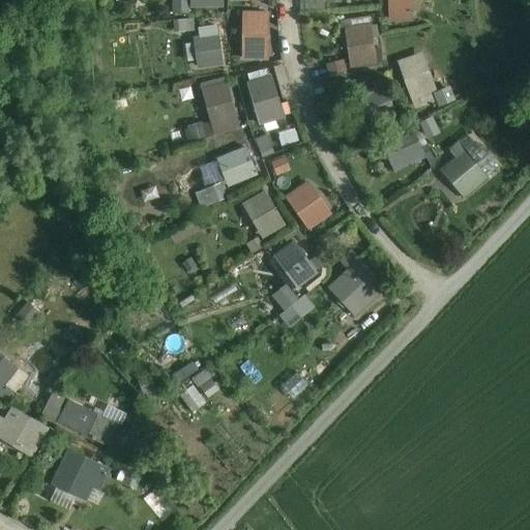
[(408,0),(388,0),(389,10),(409,9),(408,0)]
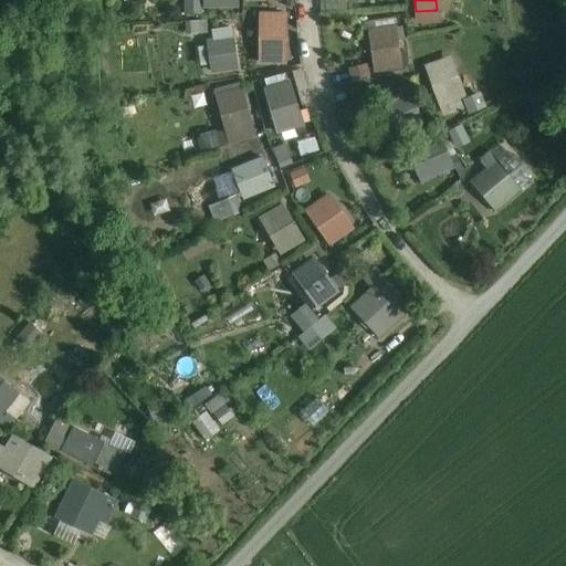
[(437,19),(437,10),(416,11),(417,20),(437,19)]
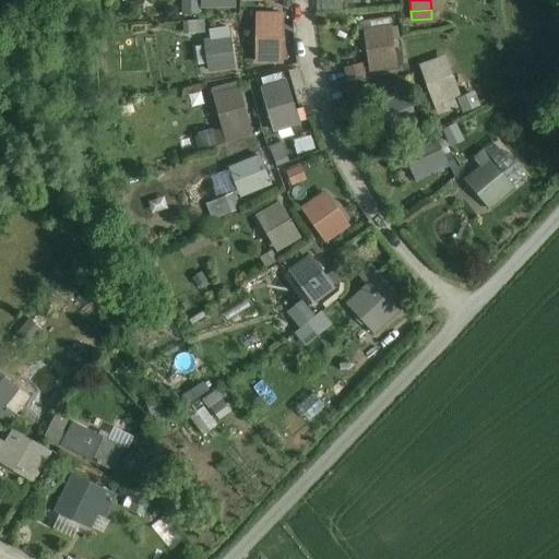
[(276,16),(257,16),(257,62),(276,62),(276,16)]
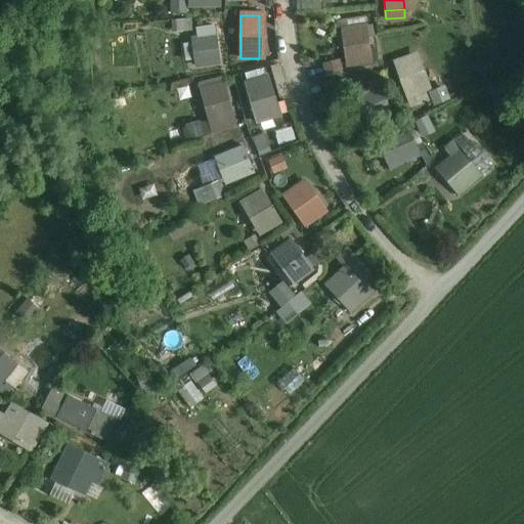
[(191,30),(190,17),(171,18),(172,31),(191,30)]
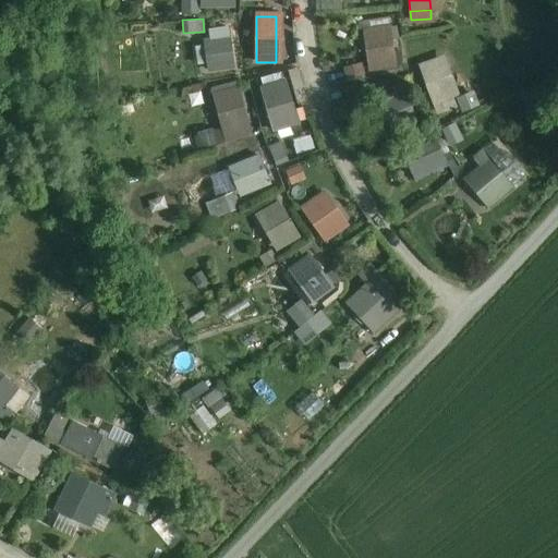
[(390,28),(371,31),(376,70),(396,67),(390,28)]
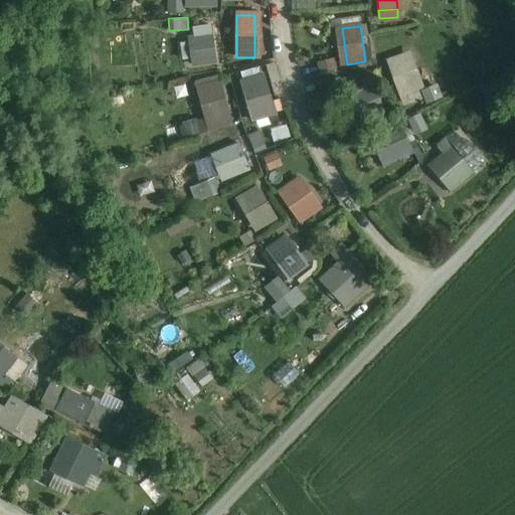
[(213,35),(194,37),(198,64),(216,62),(213,35)]
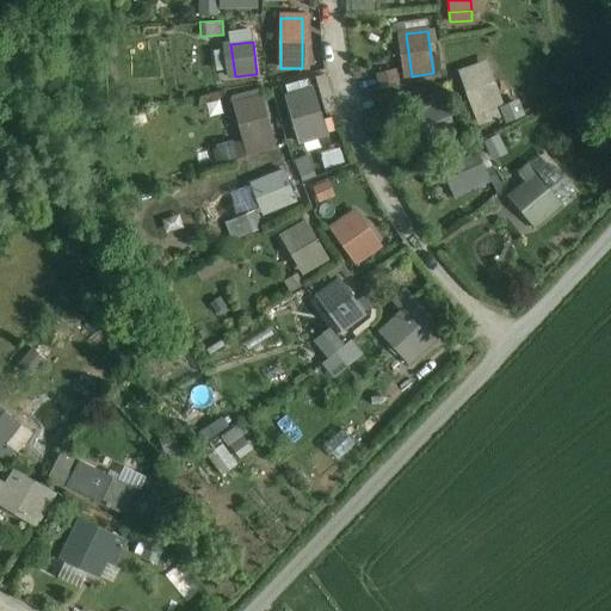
[(480,66),(461,73),(475,113),(495,106),(480,66)]
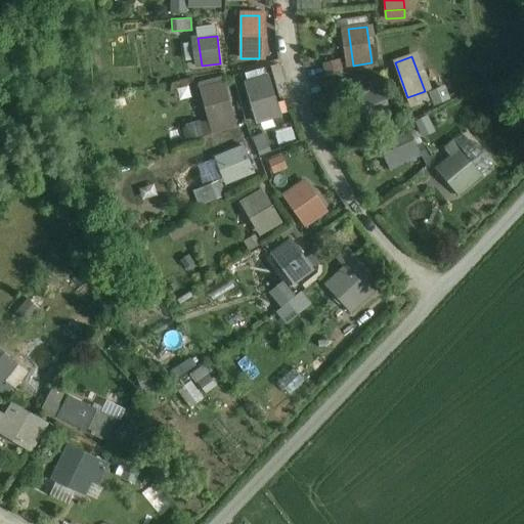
[(263,79),(245,84),(256,122),(274,118),(263,79)]
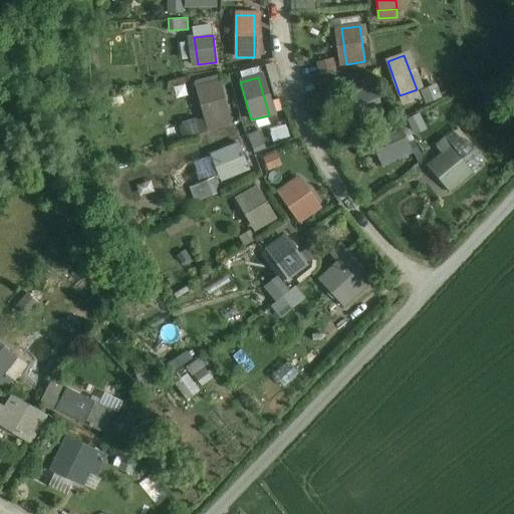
[(221,81),(203,86),(214,130),(222,127),(220,119),(230,116),(221,81)]
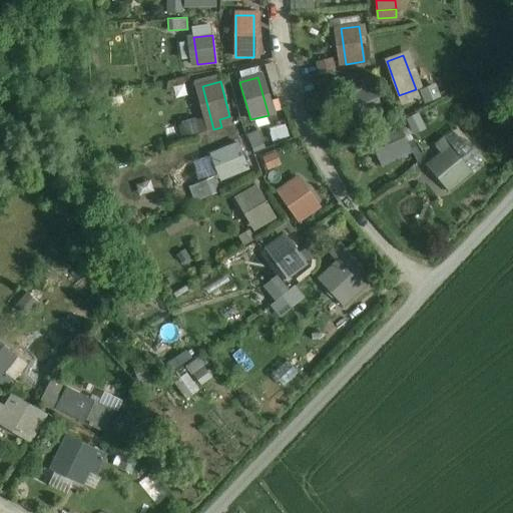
[(373,86),(355,94),(366,118),(384,111),(373,86)]
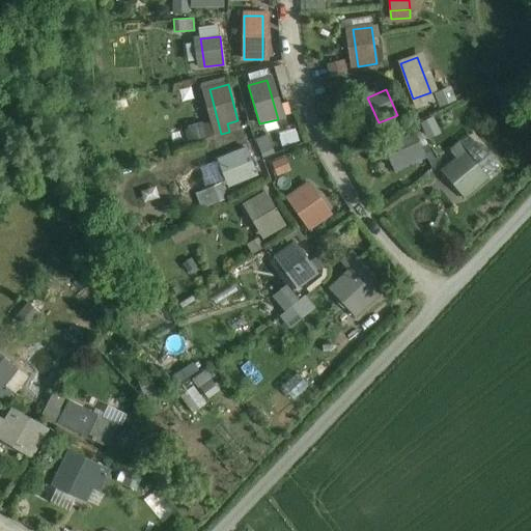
[(412,131),(388,141),(399,167),(422,157),(412,131)]
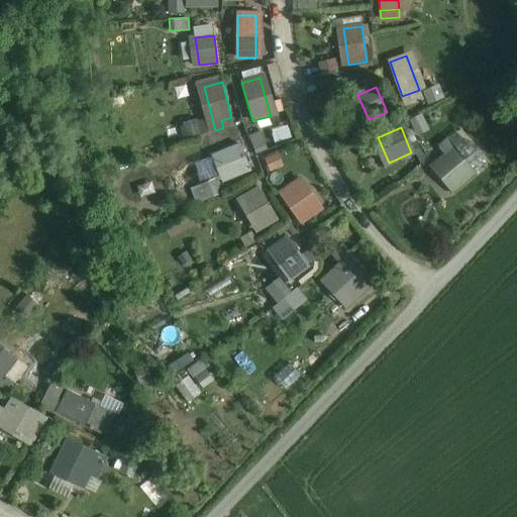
[(460,129),(448,139),(476,174),(488,164),(460,129)]
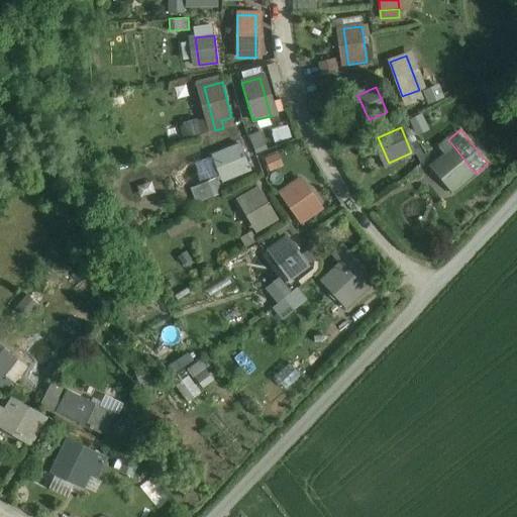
[(476,174),(448,139),(439,146),(445,154),(434,164),(456,190),(476,174)]
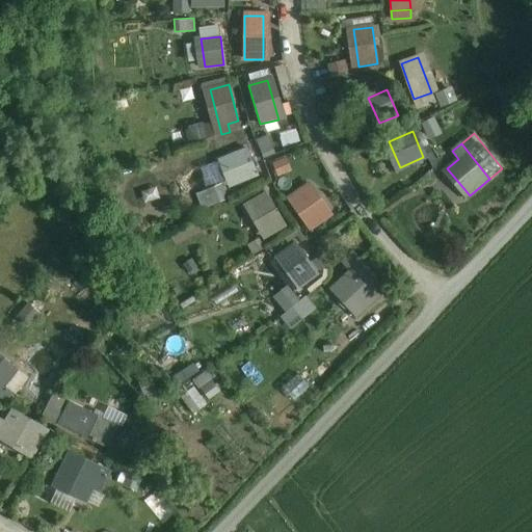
[(247,150),(223,159),(235,185),(258,175),(247,150)]
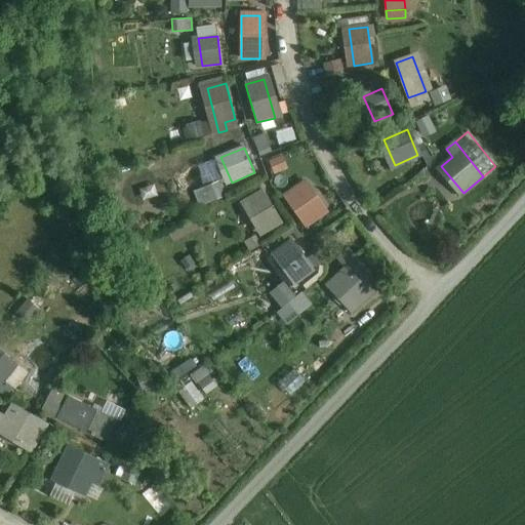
[(195,188),(200,204),(224,197),(218,180),(195,188)]
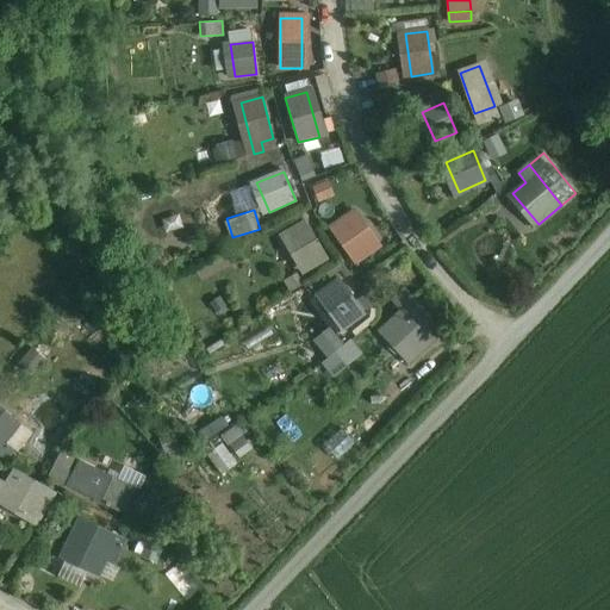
[(349,216),(331,228),(356,263),(374,251),(349,216)]
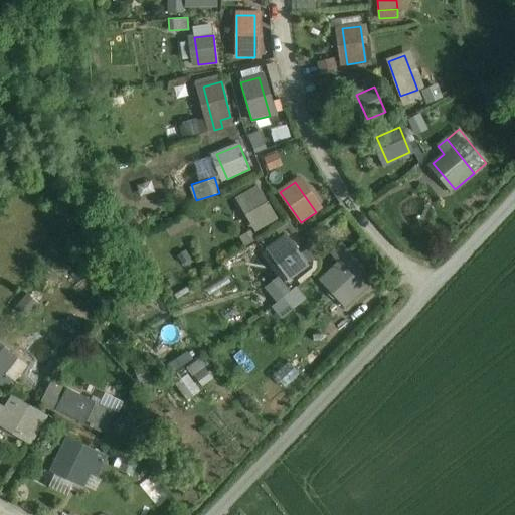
[(258,187),(242,197),(261,228),(276,218),(258,187)]
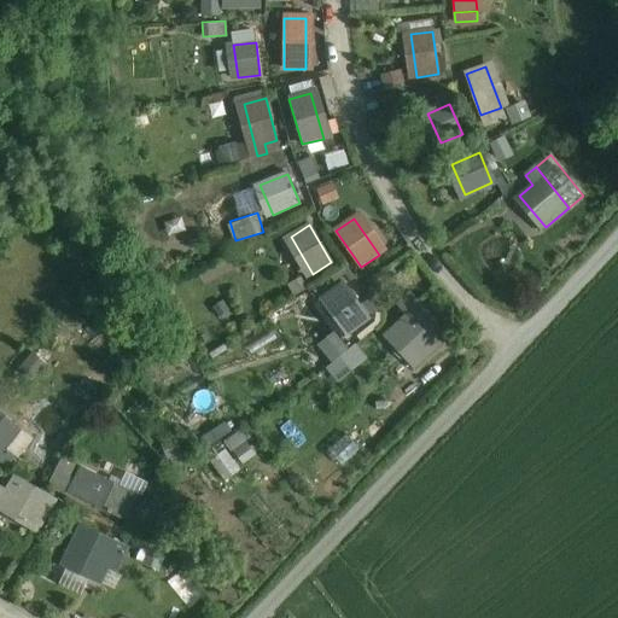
[(344,283),(326,296),(351,331),(369,319),(344,283)]
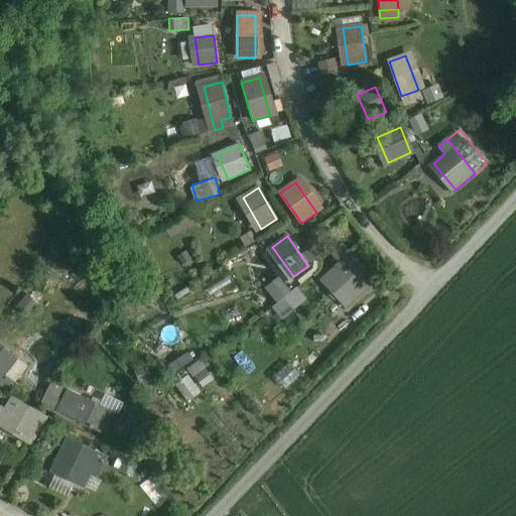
[(351,301),(375,280),(343,245),(333,254),(342,263),(327,276),(351,301)]
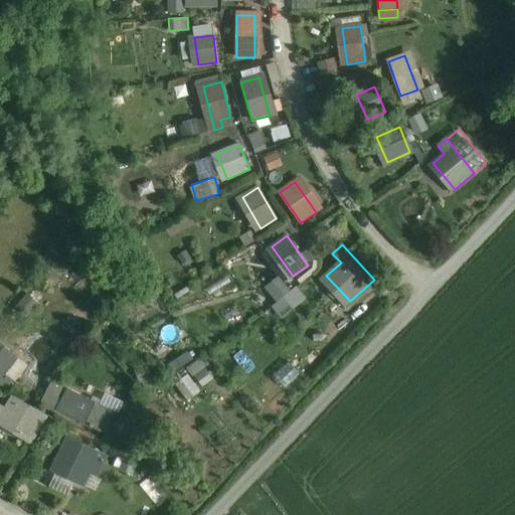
[(297,285),(289,291),(277,275),(260,287),(282,316),(306,298),(297,285)]
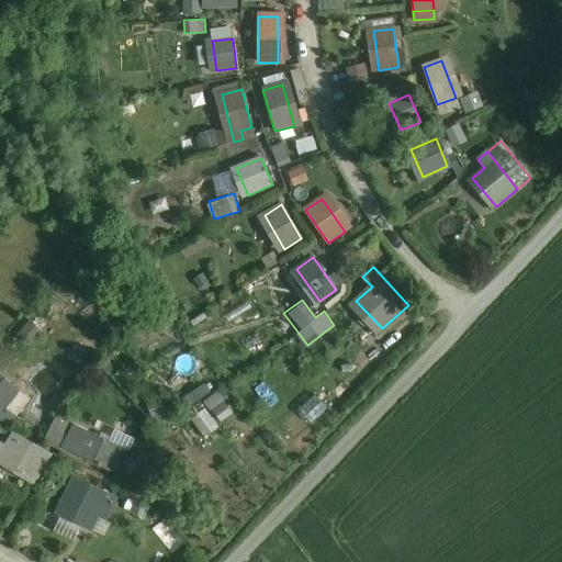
[(189,405),(210,392),(204,383),(183,395),(189,405)]
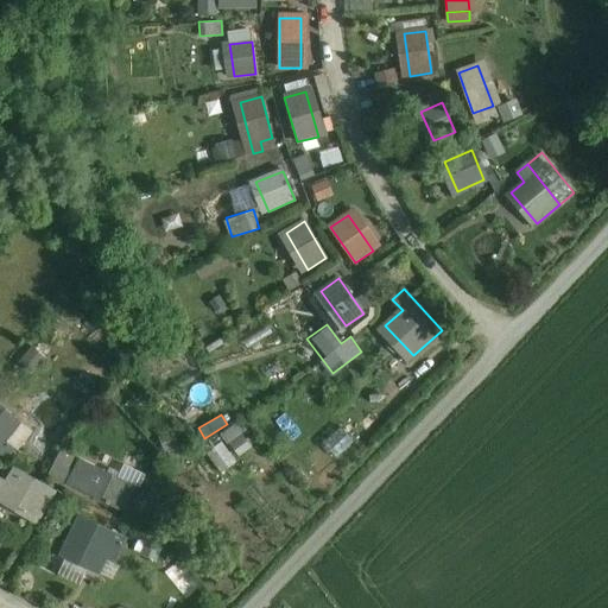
[(0,454),(7,460),(14,449),(6,442),(16,429),(0,416),(0,454)]
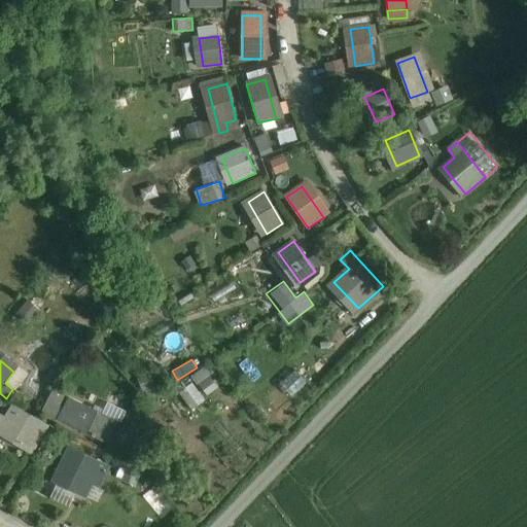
[(192,371),(202,395),(216,390),(208,365),(192,371)]
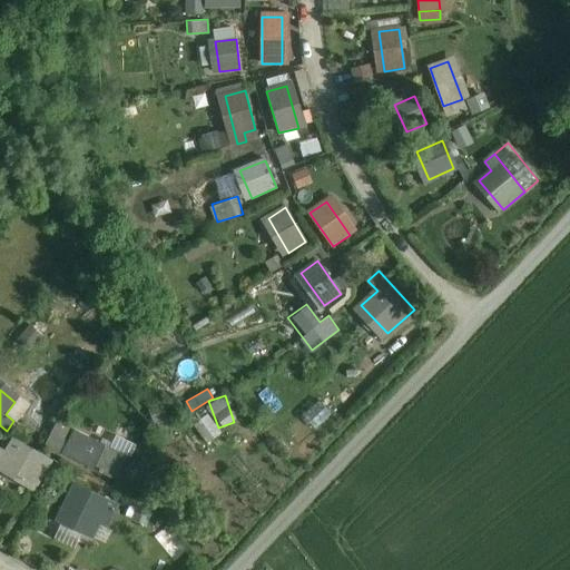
[(195,415),(204,440),(217,434),(209,411),(195,415)]
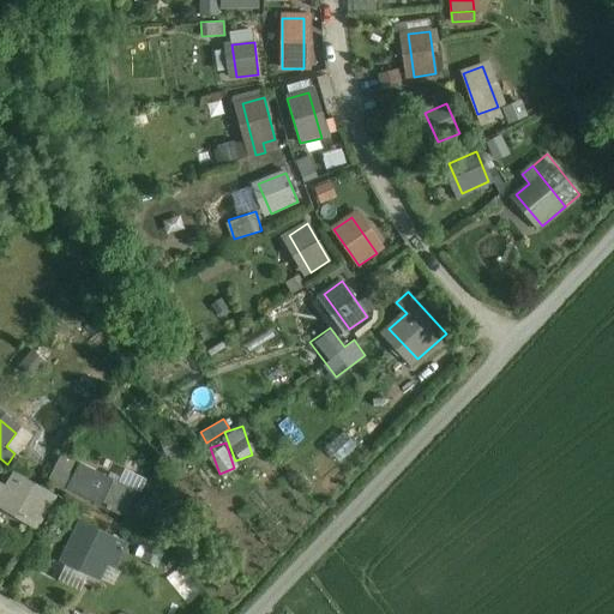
[(133,492),(80,465),(68,491),(121,517),(133,492)]
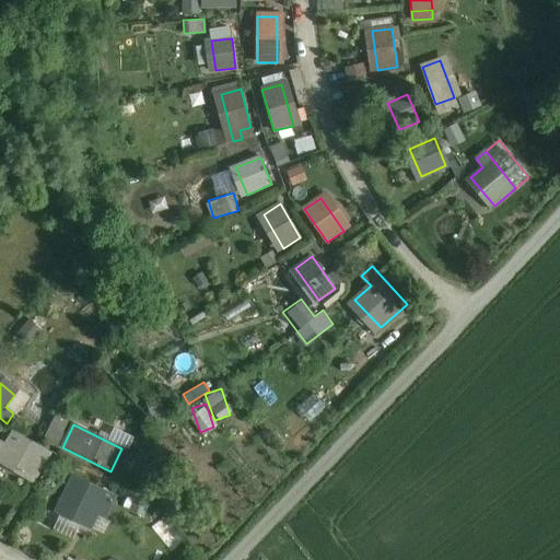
[(51,454),(21,435),(18,441),(7,461),(36,478),(51,454)]
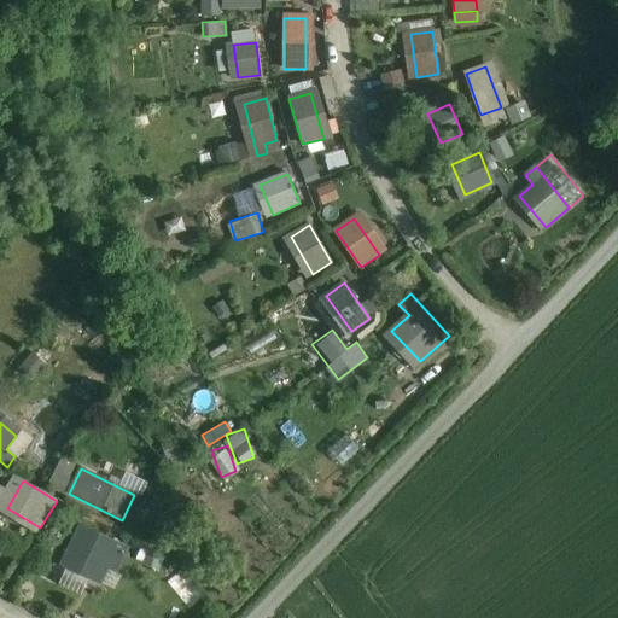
[(0,505),(7,508),(19,487),(11,482),(6,491),(0,487),(0,505)]
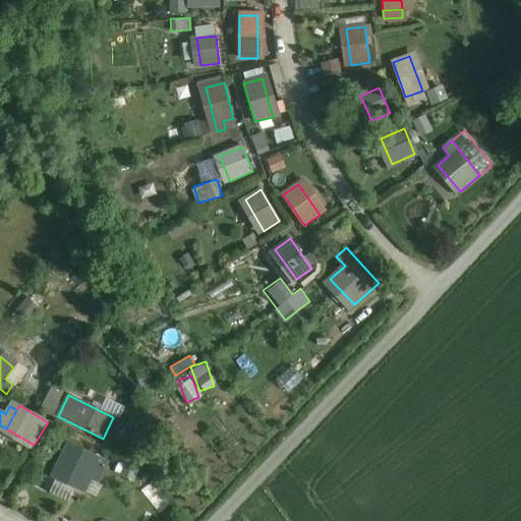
[(107,463),(66,445),(59,461),(91,475),(90,478),(99,482),(107,463)]
